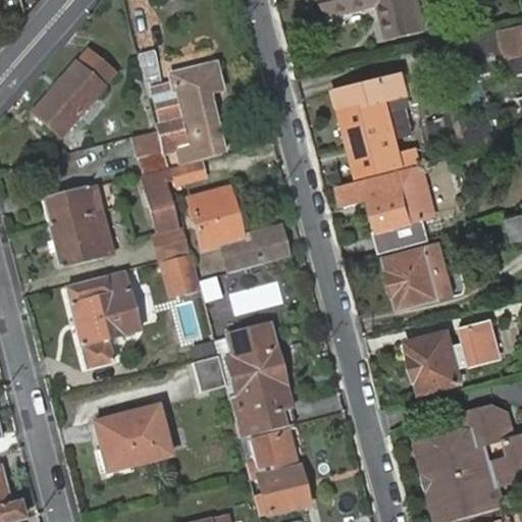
[(325,0),(329,16),(379,5),(387,36),(424,27),(417,0),(325,0)]
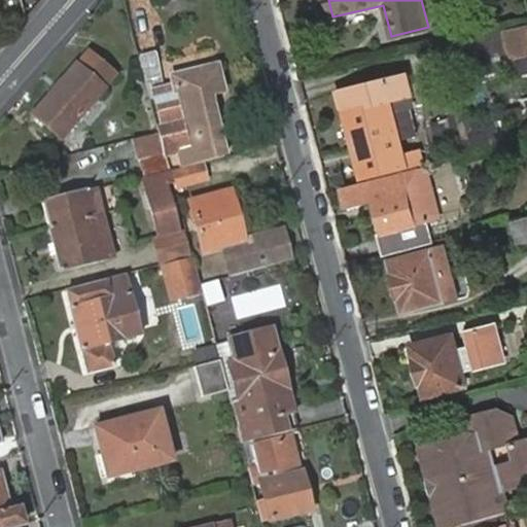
[(526,24),(510,29),(516,57),(518,56),(526,53),(526,24)]
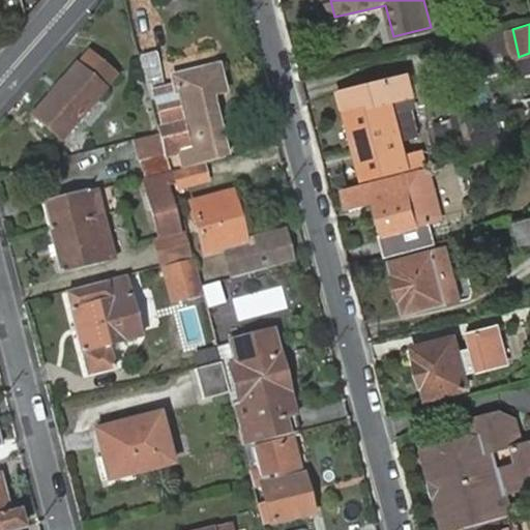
[(91,52),(51,98),(35,116),(62,139),(71,127),(117,76),(91,52)]
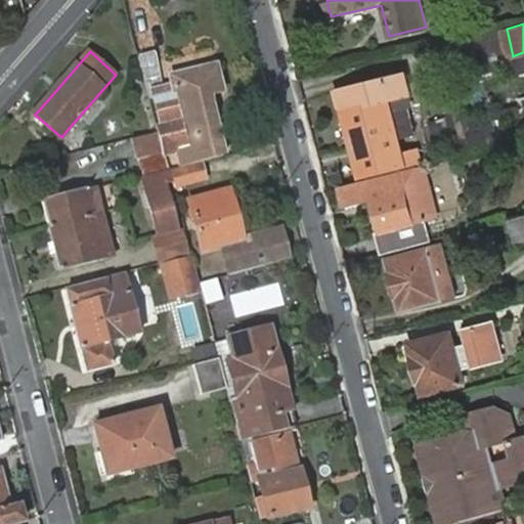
[(523,67),(523,52),(515,55),(518,69),(523,67)]
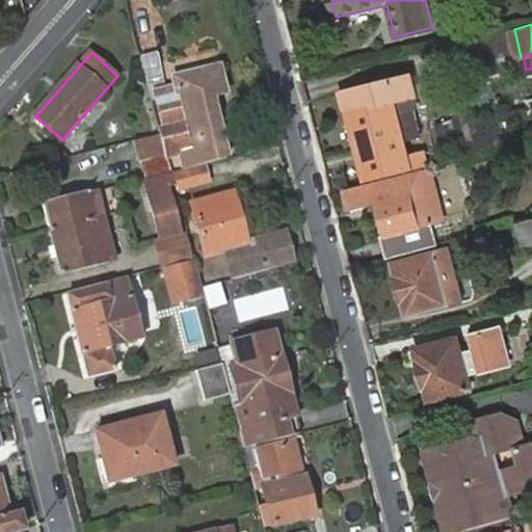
[(158,62),(142,65),(151,95),(154,107),(159,106),(170,155),(179,153),(184,169),(228,159),(213,97),(224,94),(218,69),(174,78),(178,95),(166,97),(158,62)]
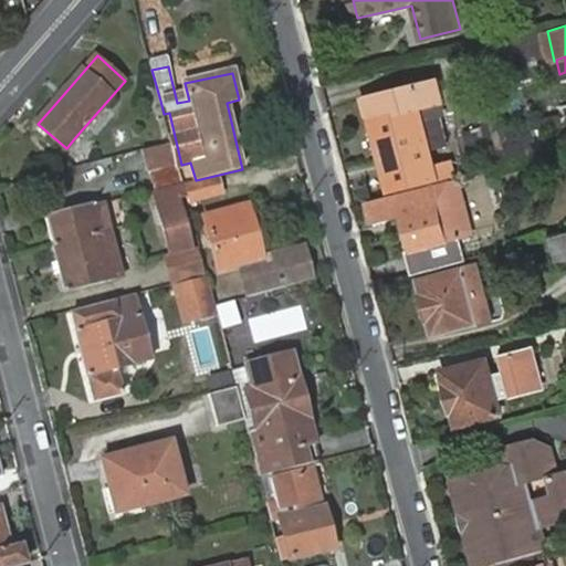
[(371,121),(390,191),(462,173),(460,166),(452,168),(450,159),(432,164),(418,108),(446,102),(440,81),(374,97),(370,105),(374,121),(371,121)]
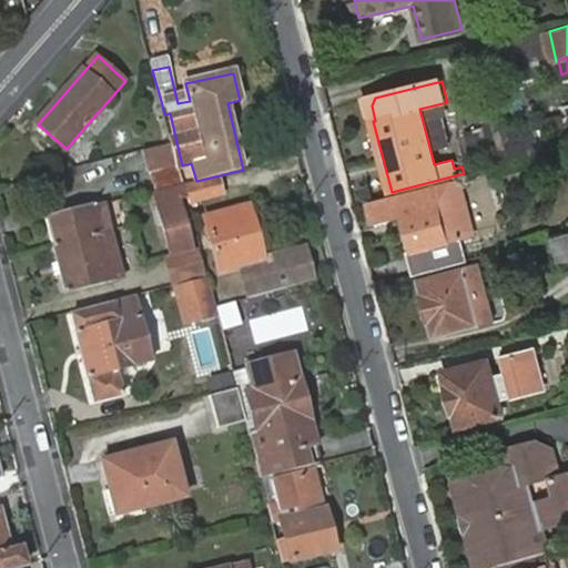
[(171,143),(148,149),(154,171),(178,163),(171,143)]
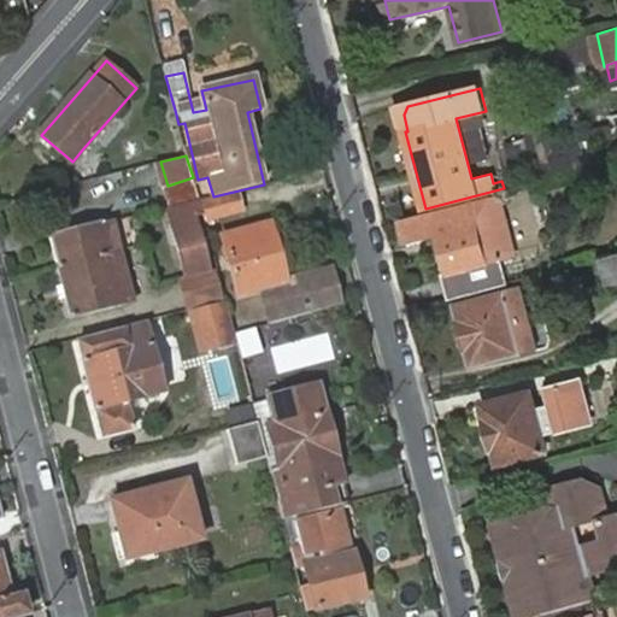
[(193,177),(168,186),(174,209),(200,201),(193,177)]
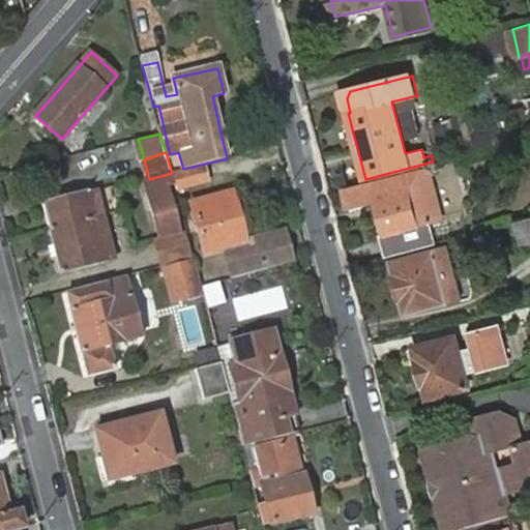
[(177,190),(209,182),(205,166),(173,174),(177,190)]
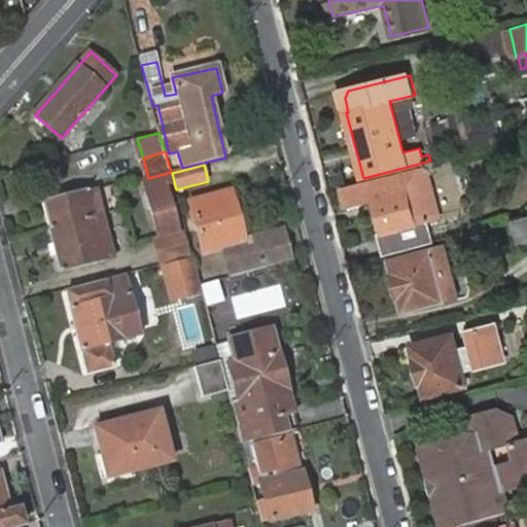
[(440,219),(426,169),(403,175),(343,190),(348,210),(376,203),(385,234),(390,255),(437,242),(432,221),(440,219)]
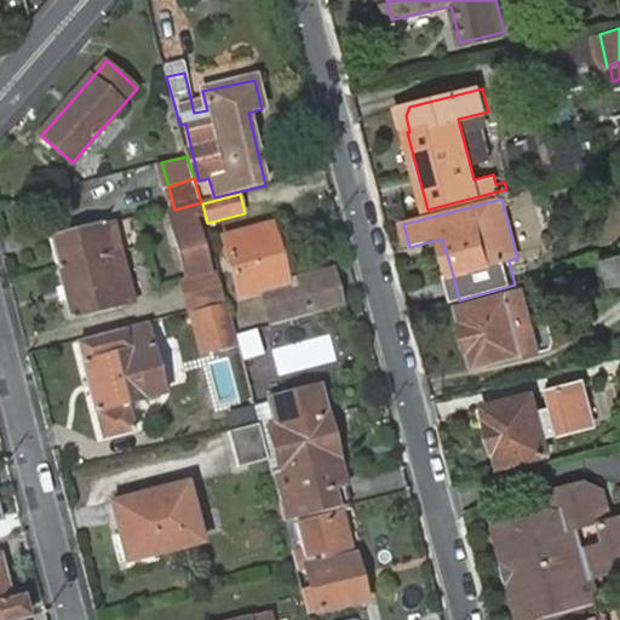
[(170,211),(189,280),(194,279),(213,273),(199,218),(205,217),(202,204),(201,202),(174,210),(170,211)]
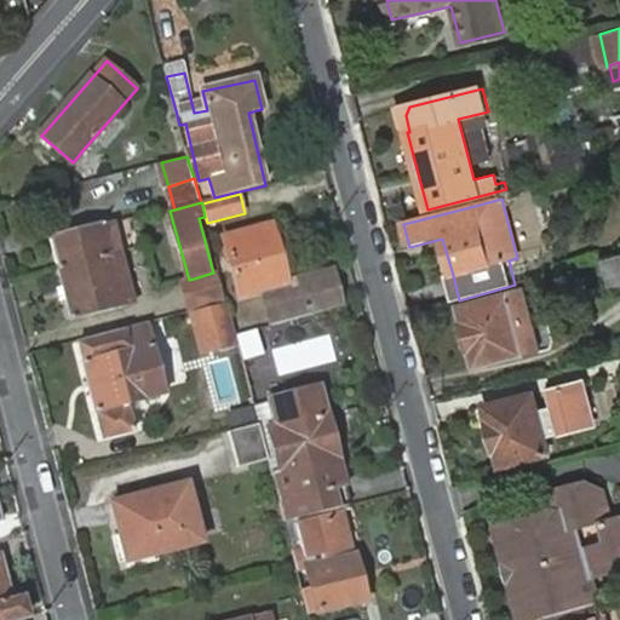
[(114,223),(51,241),(58,268),(121,251),(114,223)]
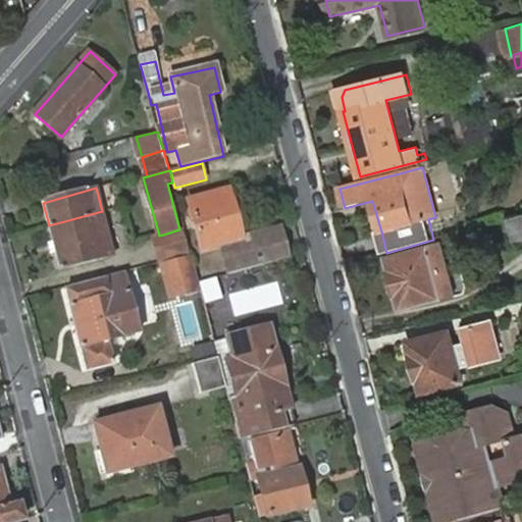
[(232,191),(192,201),(205,253),(224,248),(231,275),(289,260),(281,232),(246,242),(232,191)]
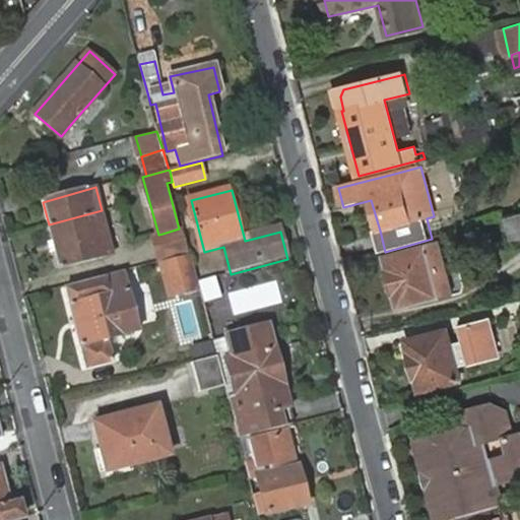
[(102,210),(49,224),(60,268),(114,255),(111,244),(101,246),(93,221),(104,218),(102,210)]
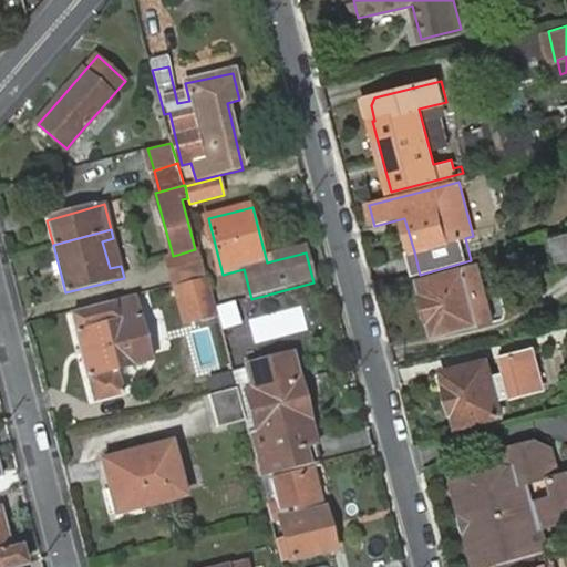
[(566,259),(566,234),(557,237),(563,260),(566,259)]
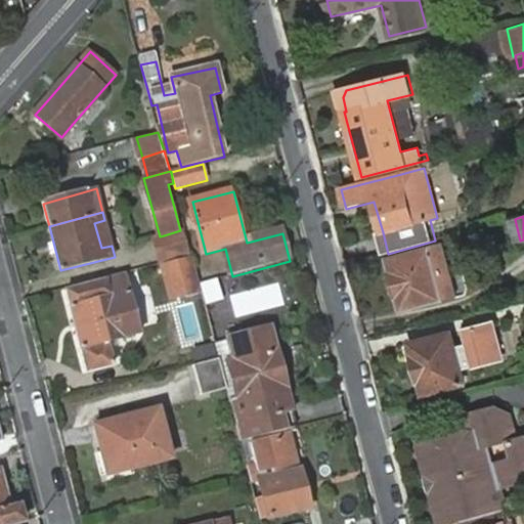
[(112,246),(104,220),(94,223),(101,248),(112,246)]
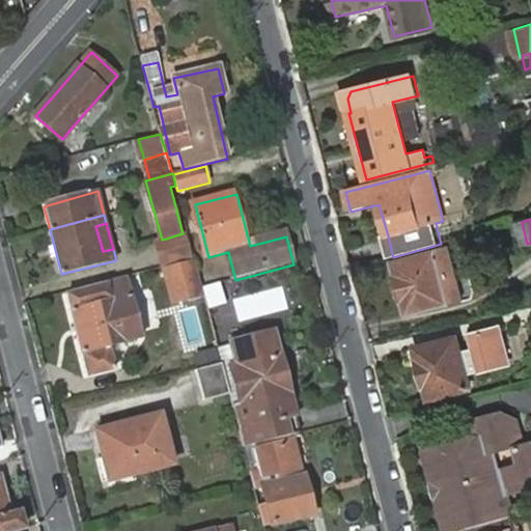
[(166,239),(171,259),(191,255),(186,232),(183,233),(166,239)]
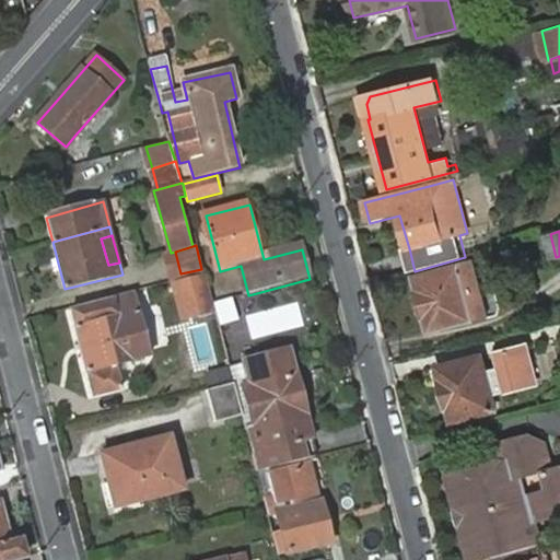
[(420,286),(431,331),(474,319),(474,323),(490,318),(477,267),(459,271),(461,275),(420,286)]
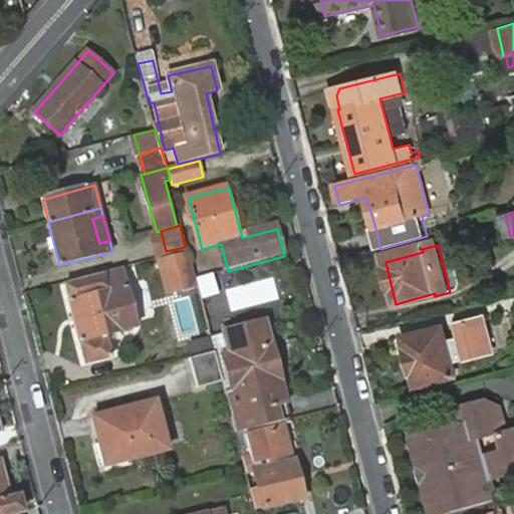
[(215,274),(197,279),(204,305),(222,301),(215,274)]
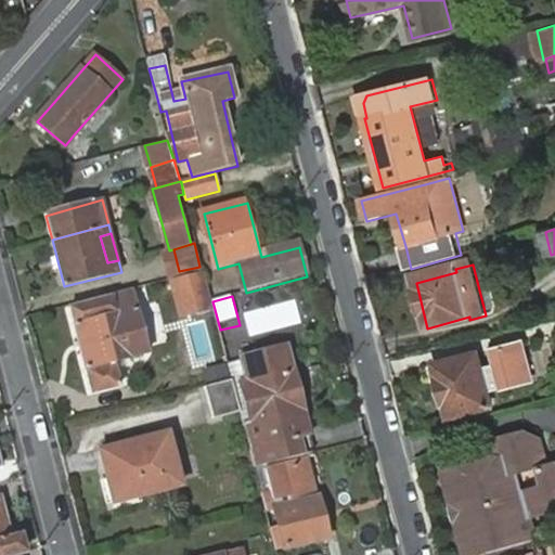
[(138,324),(134,311),(117,315),(112,297),(69,308),(91,392),(118,386),(114,362),(141,356),(139,349),(146,346),(141,323),(138,324)]
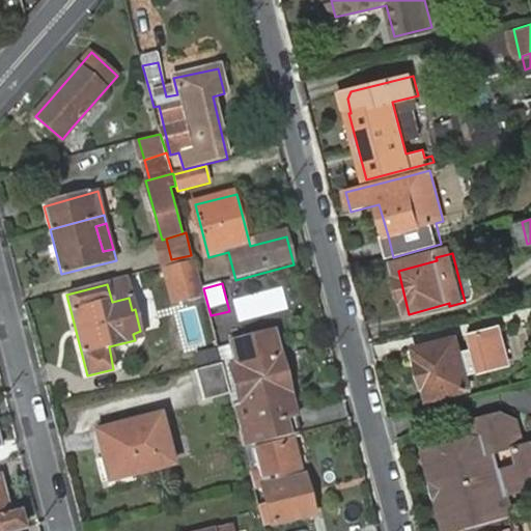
[(282,286),(233,299),(239,322),(288,309),(282,286)]
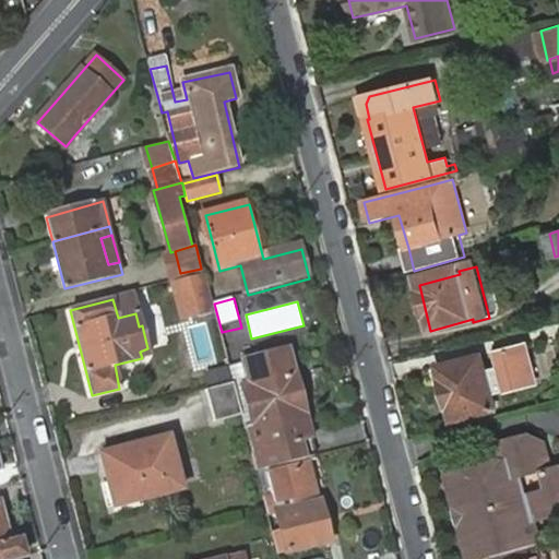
[(146,311),(135,313),(139,326),(142,325),(150,324),(146,311)]
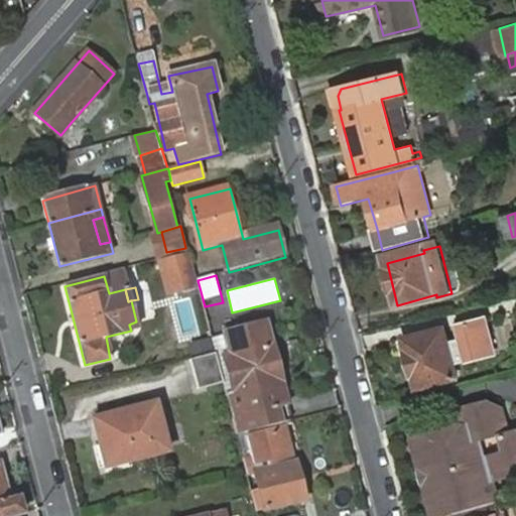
[(405,341),(409,355),(408,356),(413,373),(414,374),(418,389),(458,378),(455,367),(495,356),(485,319),(458,327),(462,345),(449,348),(443,331),(405,341)]
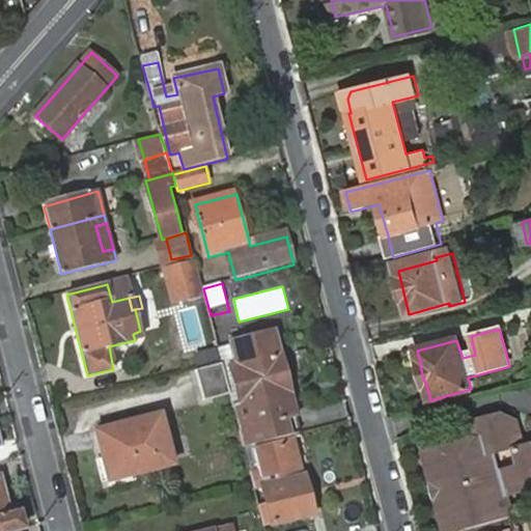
[(273,336),(219,352),(222,365),(229,392),(244,449),(270,443),(291,438),(300,436),(291,408),(282,404),(280,397),(288,395),(273,336)]
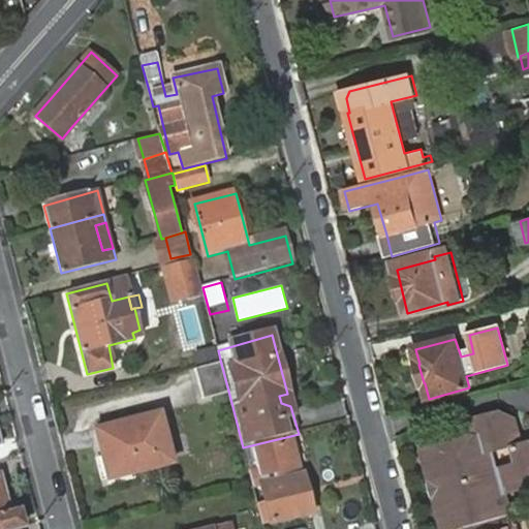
[(221,364),(197,370),(205,397),(228,391),(221,364)]
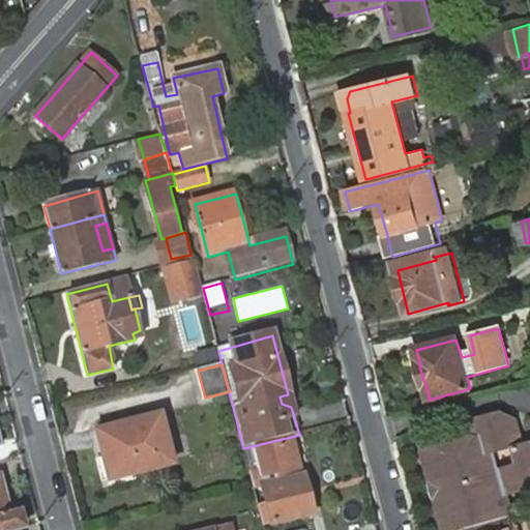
[(282,404),(291,407),(288,394),(280,396),(282,404)]
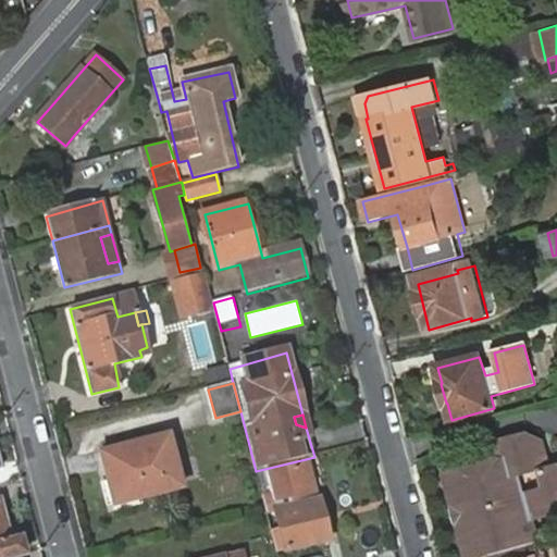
[(506,457),(499,459),(448,474),(458,509),(461,525),(470,556),(486,556),(490,556),(531,545),(524,523),(534,520),(545,517),(556,514),(556,466),(549,469),(542,443),(533,445),(529,433),(502,441),(506,457)]
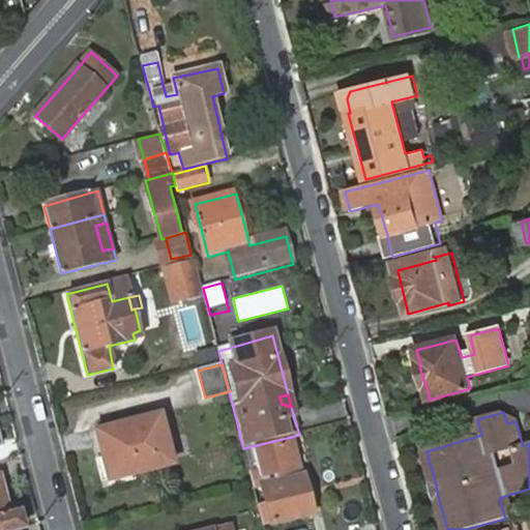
[(96,432),(107,473),(131,467),(134,473),(173,464),(159,416),(96,432)]
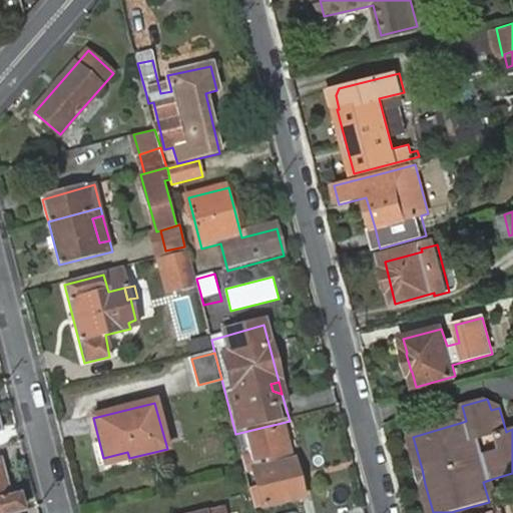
[(466,421),(462,406),(456,408),(460,423),(466,421)]
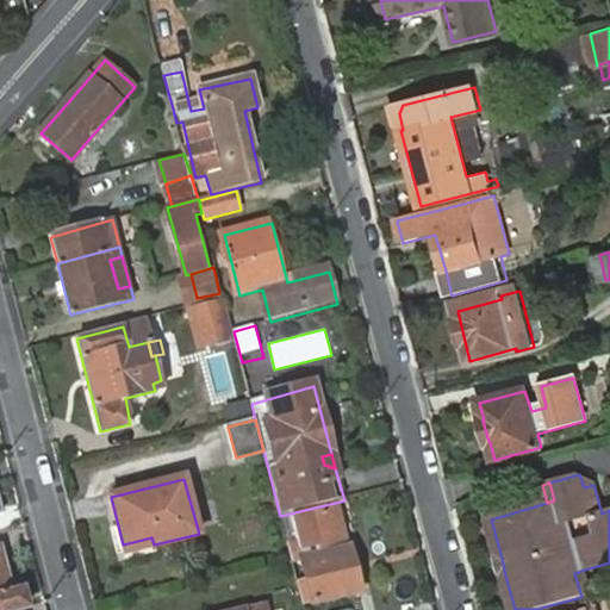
[(347,552),(335,503),(310,509),(311,515),(293,518),(303,554),(293,556),(296,565),(305,564),(316,607),(362,595),(350,551),(347,552)]
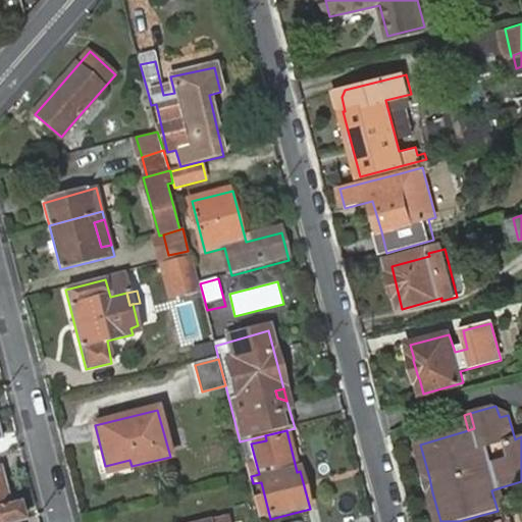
[(129,460),(105,466),(107,472),(132,466),(129,460)]
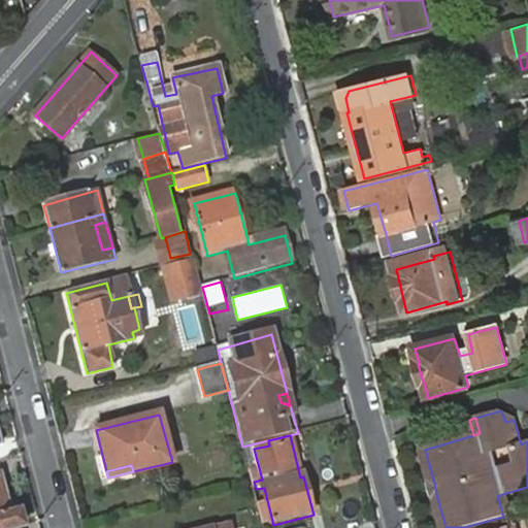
[(0,527),(20,527),(23,527),(18,509),(8,513),(0,481),(0,527)]
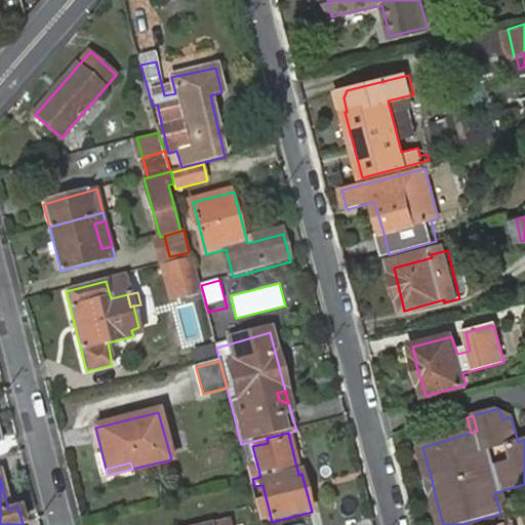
[(500,514),(509,512),(503,490),(494,493),(500,514)]
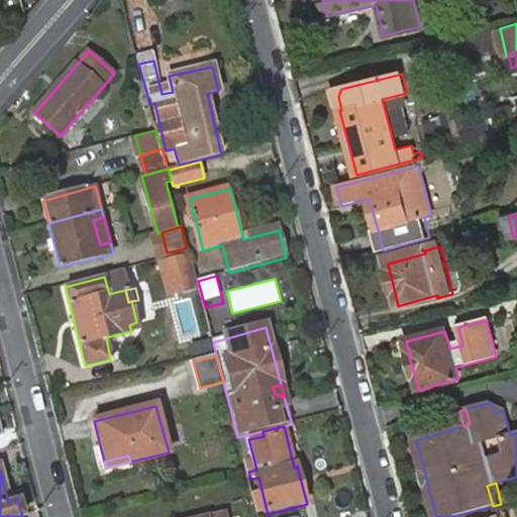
[(504,516),(501,504),(493,506),(454,516),(453,516),(504,516)]
